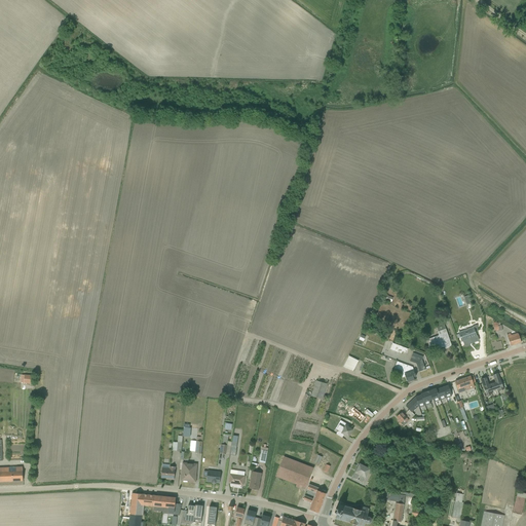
[(445,349),(451,347),(443,321),(437,323),(438,326),(436,327),(436,328),(438,332),(437,332),(438,336),(427,339),(431,351),(444,347),(445,349)]
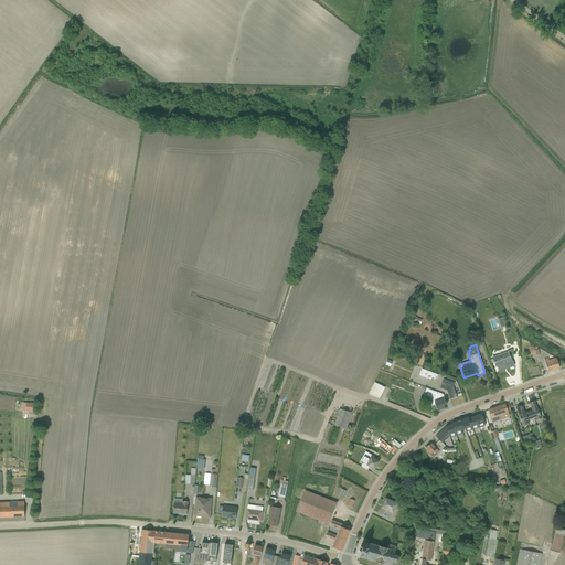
[(494,362),(496,366),(511,361),(510,358),(513,355),(512,349),(508,351),(508,352),(492,358),(492,359),(490,360),(491,363),(494,362)]
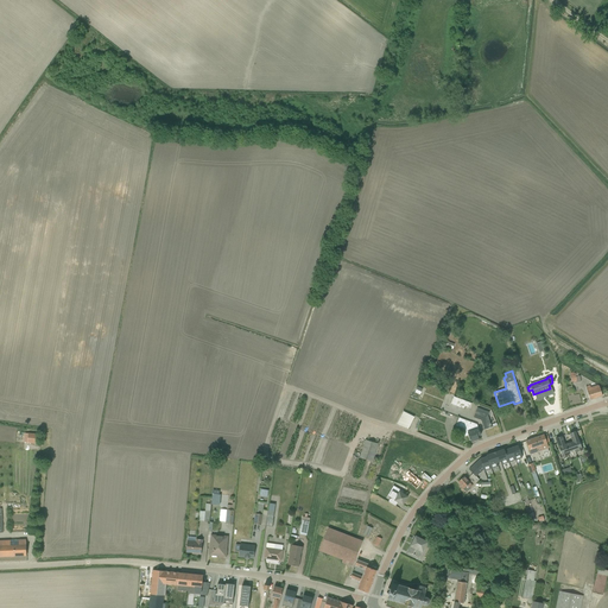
[(589,386),(586,387),(589,400),(602,397),(600,387),(597,385),(590,387),(589,386)]
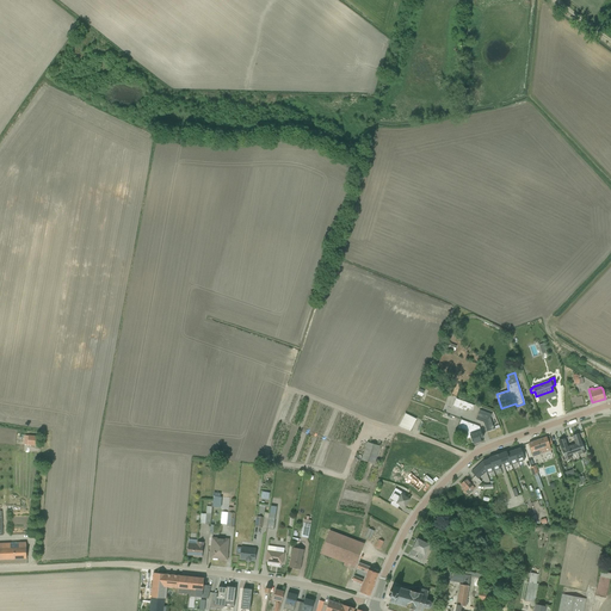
[(473,411),(474,406),(456,399),(452,406),(466,411),(467,408),(473,411)]
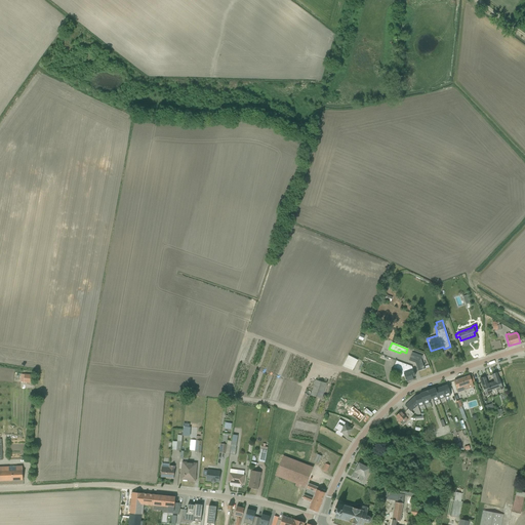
[(422,356),(411,352),(408,361),(415,363),(417,371),(425,369),(421,359),(422,356)]
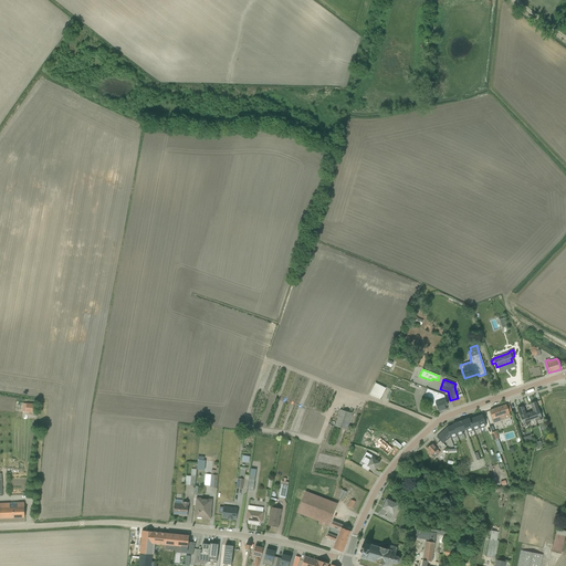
[(386,388),(375,384),(369,395),(379,399),(386,388)]
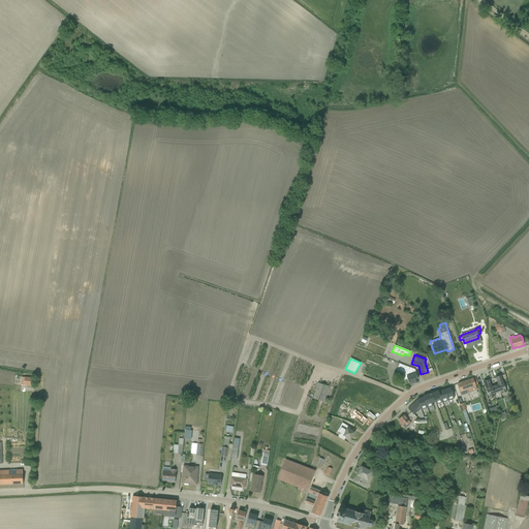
[(414,369),(399,364),(397,371),(404,373),(403,376),(404,380),(407,379),(409,384),(416,382),(415,379),(417,378),(414,369)]
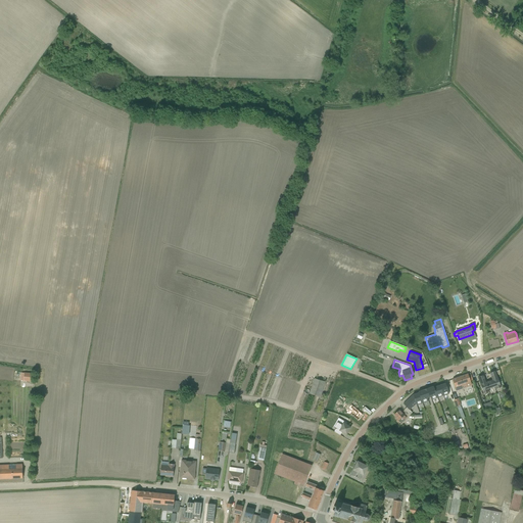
[(497,378),(494,371),(489,373),(492,380),(485,383),(483,375),(478,377),(480,384),(482,391),(483,393),(489,392),(488,389),(494,387),(494,389),(501,387),(501,385),(500,385),(497,378)]
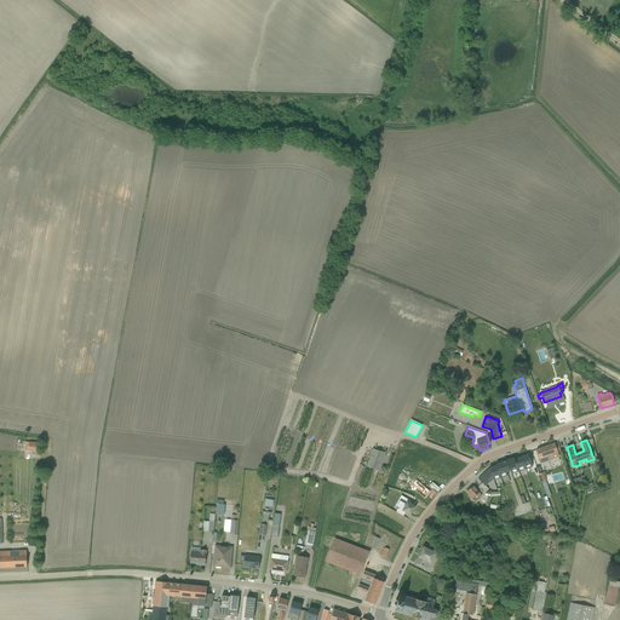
[(39,453),(40,443),(29,442),(26,442),(24,451),(28,452),(39,453)]
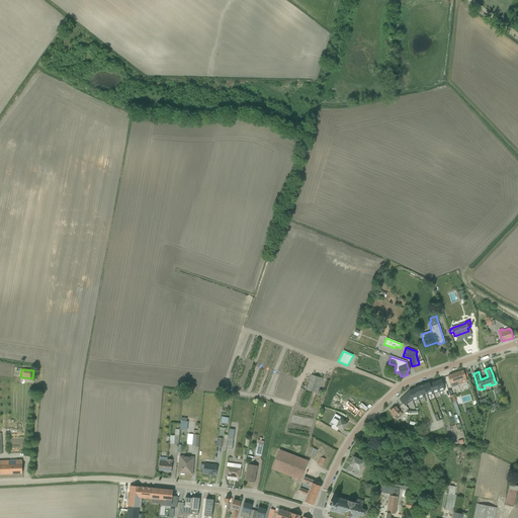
[(463,370),(448,376),(452,387),(467,382),(465,377),(468,376),(466,371),(463,372),(463,370)]
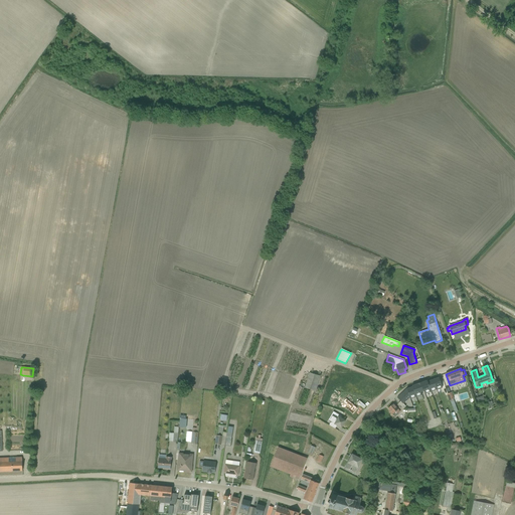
[(309,372),(304,388),(316,391),(320,376),(309,372)]
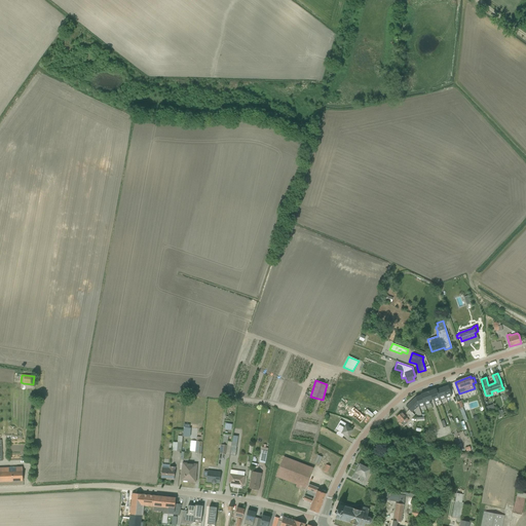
[(442,387),(445,399),(451,397),(448,385),(442,387)]
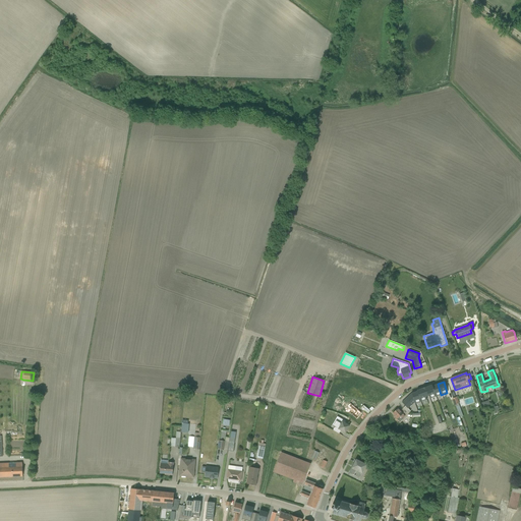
[(441,395),(438,384),(431,386),(436,396),(441,395)]
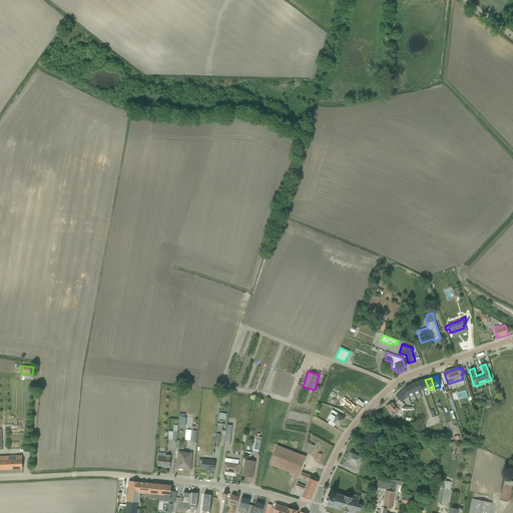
[(423,393),(429,390),(425,380),(425,379),(420,381),(415,382),(415,383),(410,385),(414,396),(420,394),(419,391),(422,390),(423,393)]
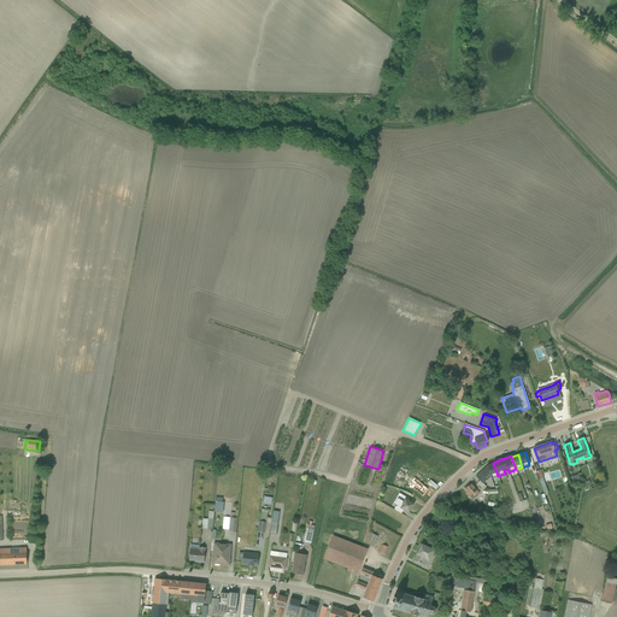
[(435,463),(427,483),(429,485),(427,491),(429,492),(430,489),(434,491),(439,479),(445,481),(450,469),(435,463)]
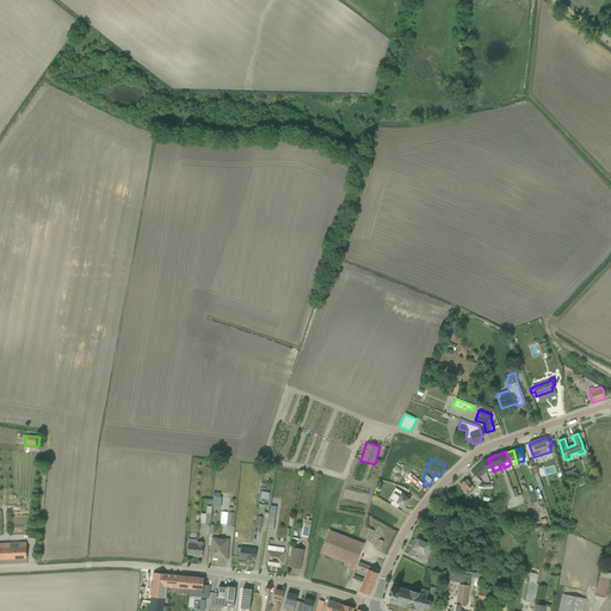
[(482,462),(486,473),(486,474),(493,471),(488,458),(482,462)]
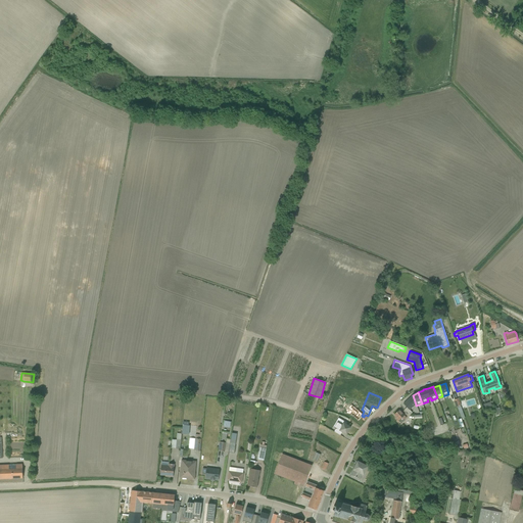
[(413,395),(403,403),(407,408),(405,410),(409,416),(412,413),(410,410),(416,405),(413,395)]
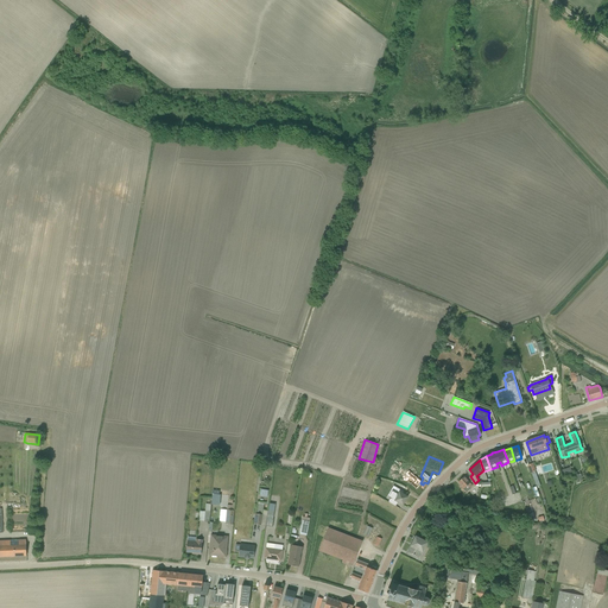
[(540,486),(534,472),(530,473),(531,475),(532,475),(537,487),(540,486)]
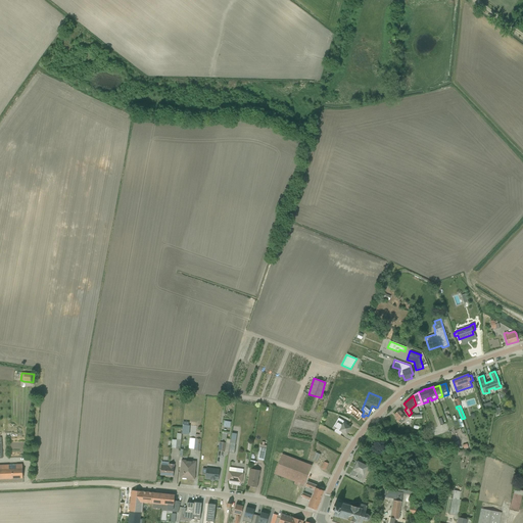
[(395,418),(397,421),(398,421),(401,422),(406,418),(399,410),(393,415),(396,418),(395,418)]
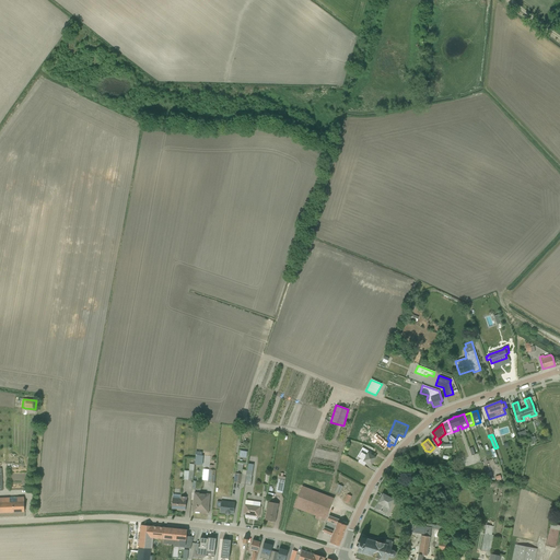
[(371,465),(375,457),(370,455),(372,453),(362,447),(357,456),(360,458),(358,463),(364,466),(366,463),(371,465)]
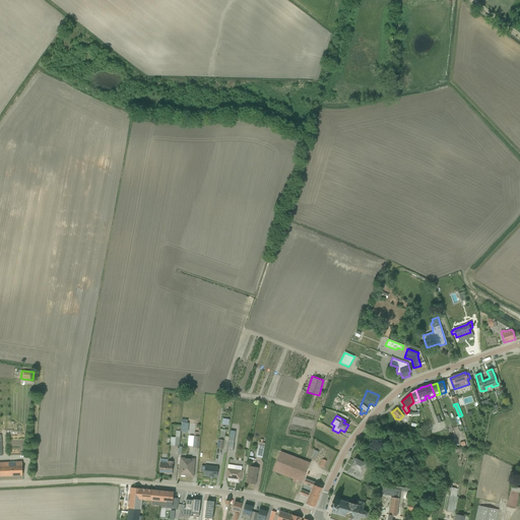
[(190,436),(189,447),(199,449),(201,430),(195,430),(194,436),(190,436)]
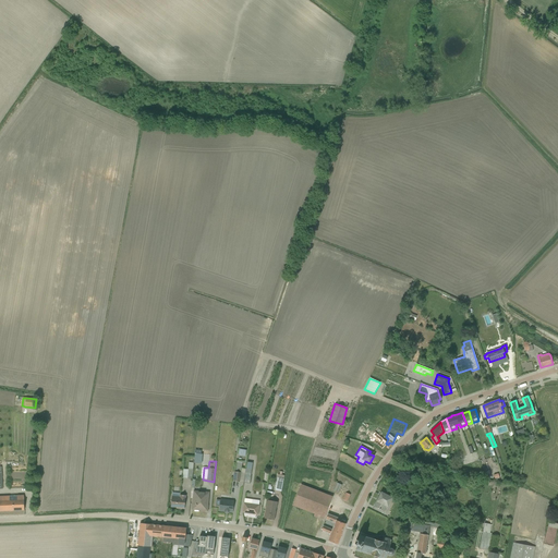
[(243,483),(245,470),(241,469),(242,461),(237,461),(235,471),(234,471),(232,481),(243,483)]
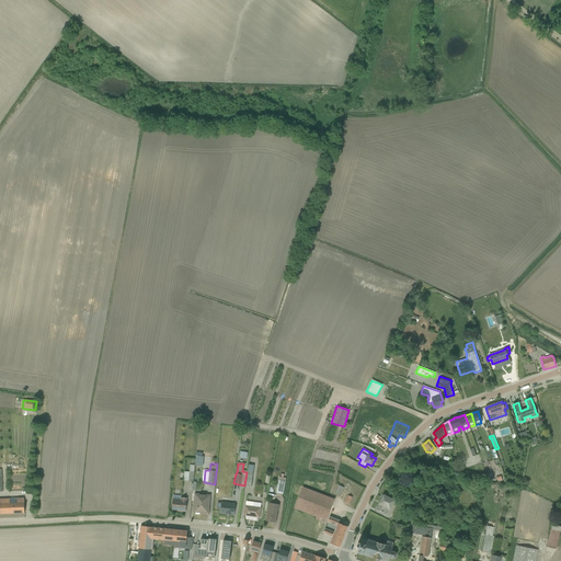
[(184,471),(183,480),(189,481),(193,482),(194,472),(190,471),(190,472),(184,471)]
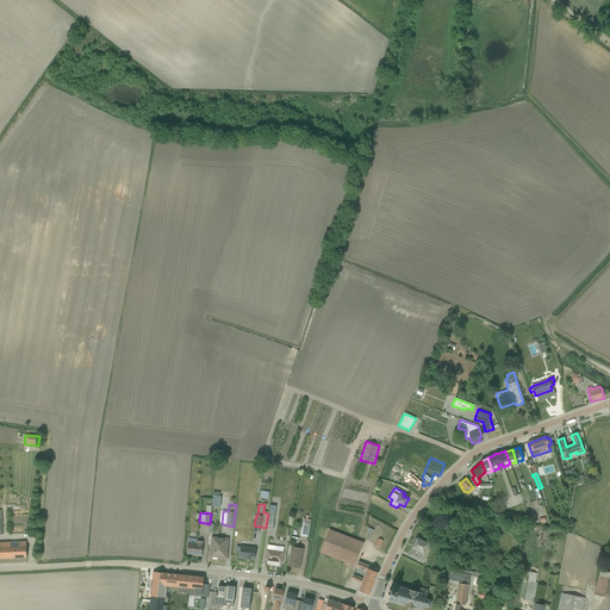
[(300,536),(307,537),(311,520),(307,520),(309,516),(305,515),(305,518),(303,518),(300,536)]
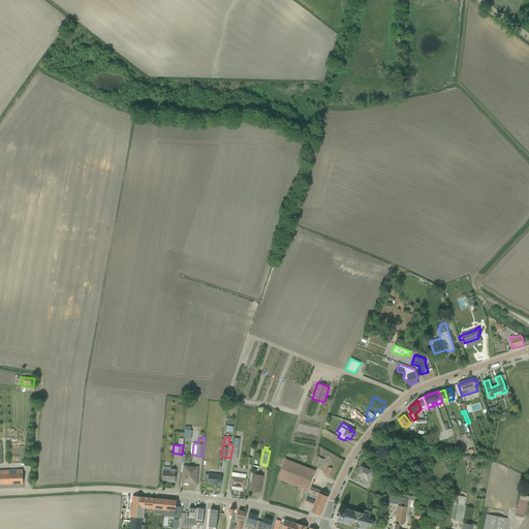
[(183,473),(183,483),(186,484),(186,483),(188,483),(188,484),(196,485),(198,466),(184,465),(184,463),(185,463),(185,456),(185,455),(182,455),(180,472),(183,473)]
